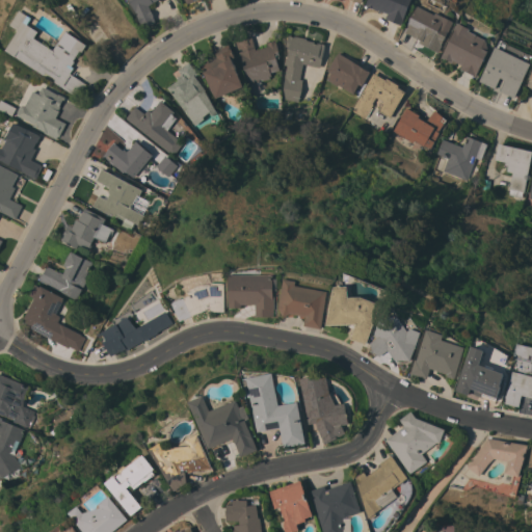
[(156,0),(148,5),(150,11),(151,10),(153,17),(152,17),(155,23),(141,28),(135,15),(137,15),(136,12),(135,12),(127,0),(156,0)]
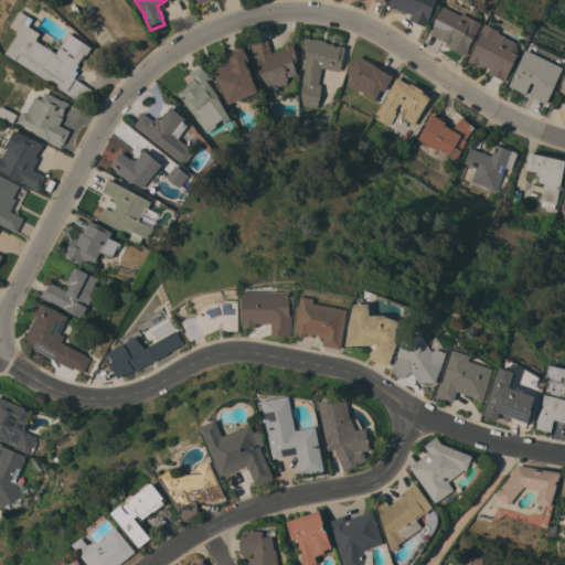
[(436,0),(425,28),(408,20),(411,14),(401,10),(401,11),(387,6),(388,3),(387,3),(388,0),(436,0)]
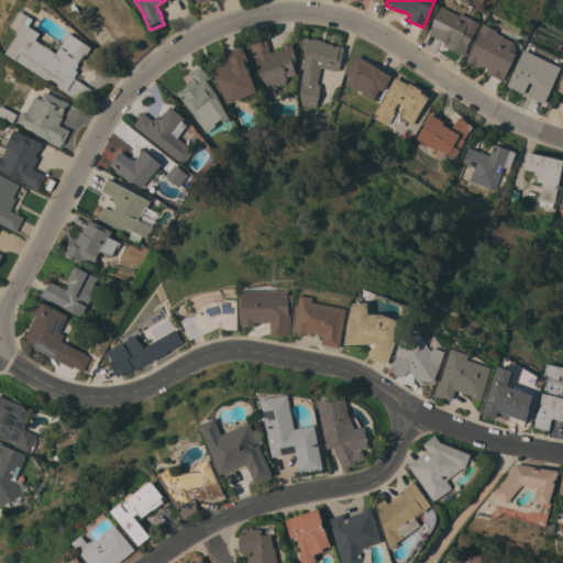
[(470,20),(468,22),(477,26),(466,46),(467,47),(463,56),(448,48),(451,43),(442,39),(441,41),(427,33),(441,6),(442,7),(443,6),(446,8),(446,9),(470,20)]
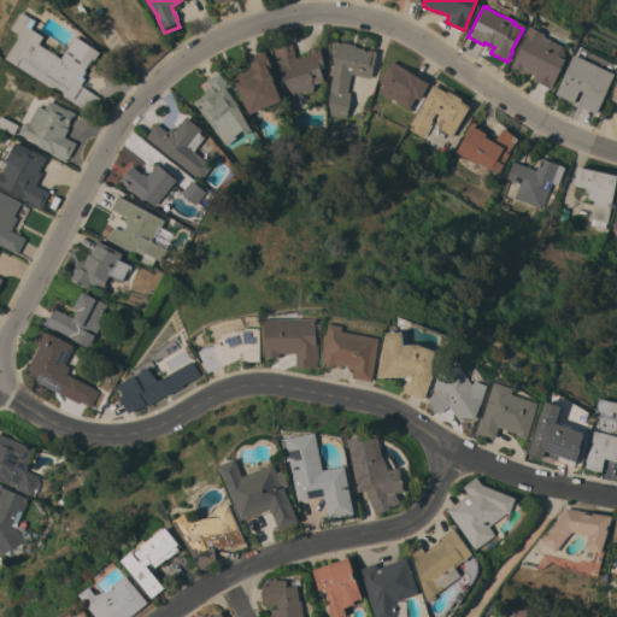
[(6,58),(22,35),(12,29),(19,17),(13,12),(15,10),(22,13),(23,11),(37,21),(33,28),(45,36),(40,43),(60,58),(76,36),(100,52),(78,83),(99,98),(89,113),(62,95),(64,92),(53,84),(51,87),(6,58)]
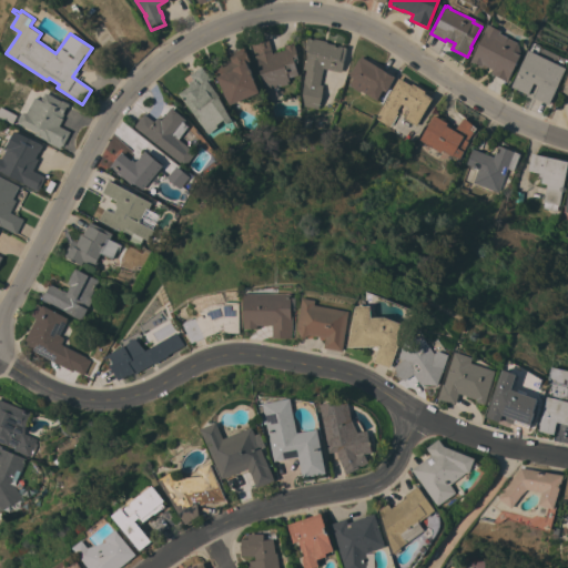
[(485,32),(484,32),(488,23),(501,31),(500,33),(517,42),(521,54),(507,82),(504,81),(504,80),(494,74),(493,75),(490,73),(493,70),(483,64),(482,68),(477,66),(478,64),(474,62),(474,63),(469,61),(485,32)]
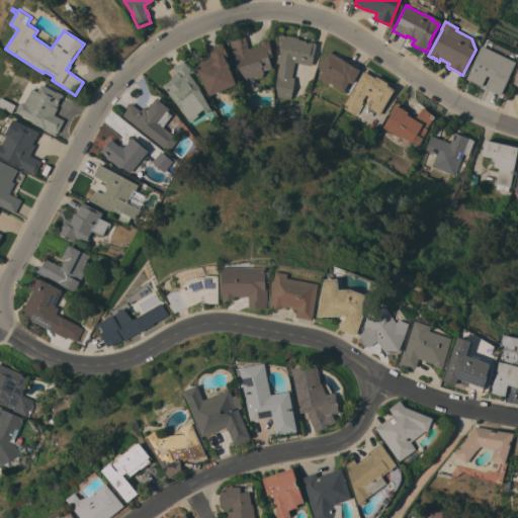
[(311,66),(294,62),(291,77),(294,78),(289,99),(276,96),(276,74),(278,64),(276,63),(277,57),(278,57),(281,46),(277,45),(280,33),(283,33),(283,35),(285,36),(286,34),(298,37),(298,39),(306,40),(306,42),(309,42),(309,41),(316,44),(311,66)]
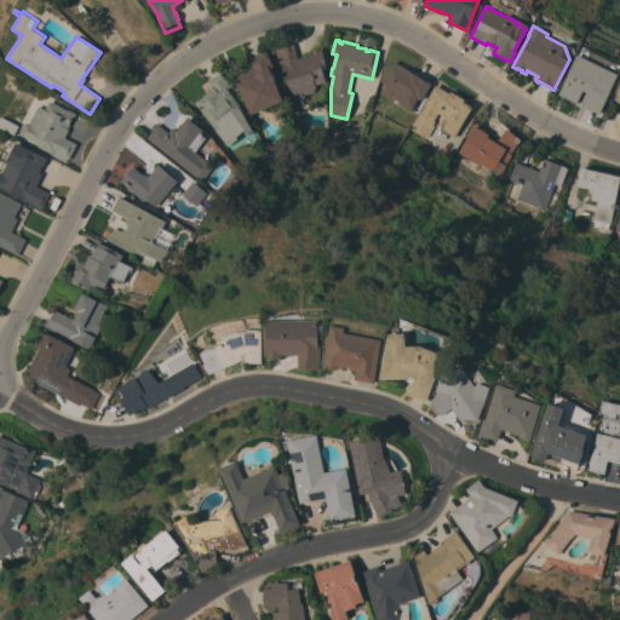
[(311,55),(310,49),(320,46),(326,67),(321,68),(325,81),(314,85),(315,89),(314,90),(314,91),(304,93),(304,92),(288,97),(279,63),(277,64),(274,49),(293,42),(297,58),(311,55)]
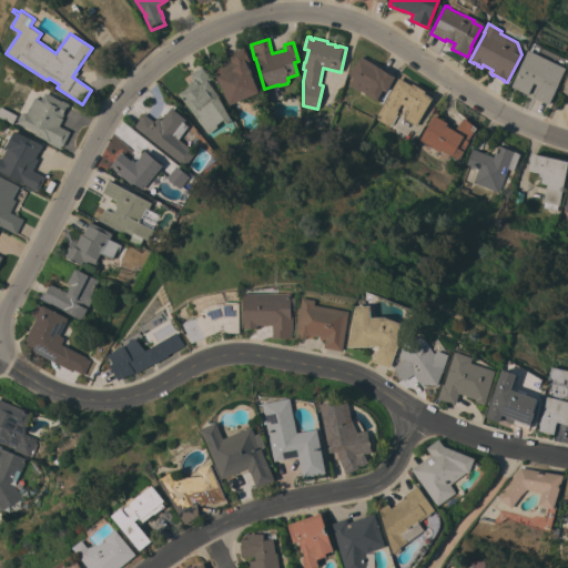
[(230,104),(224,95),(217,78),(216,78),(212,67),(230,60),(229,57),(232,57),(231,56),(242,51),(242,52),(244,51),(244,52),(245,51),(250,61),(246,63),(259,92),(230,104)]
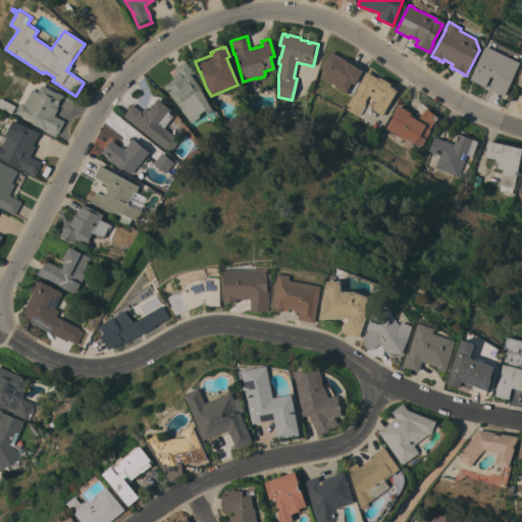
[(520,62),(510,85),(488,75),(484,86),(470,79),(476,65),(476,66),(484,49),(488,51),(489,48),(520,62)]
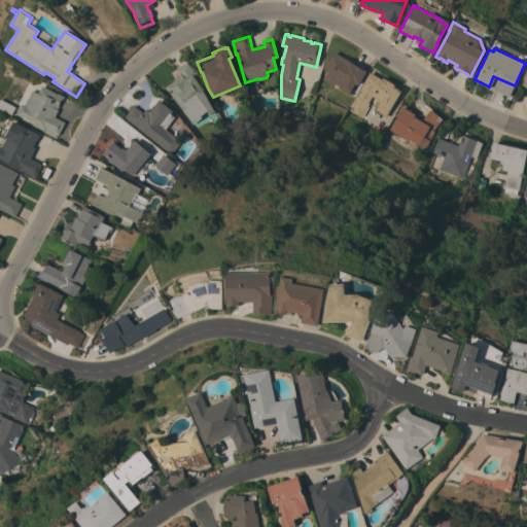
[(366,71),(358,85),(355,83),(349,93),(335,84),(334,85),(323,79),(327,72),(323,70),(332,55),(334,55),(335,51),(366,71)]
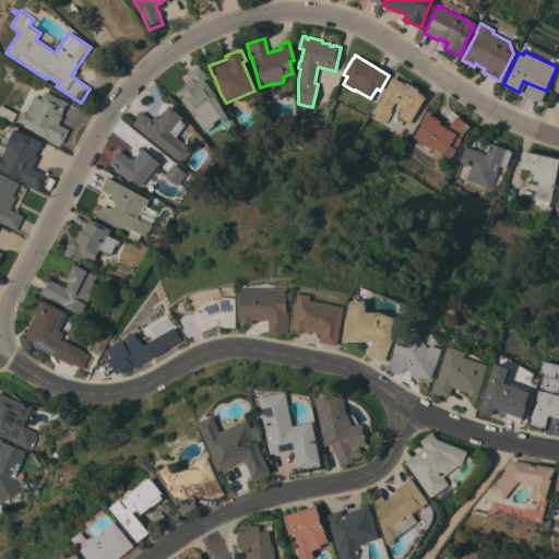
[(176,92),(186,84),(185,82),(190,79),(186,73),(198,64),(206,78),(204,80),(215,95),(228,118),(223,121),(219,118),(212,122),(213,125),(204,132),(176,92)]
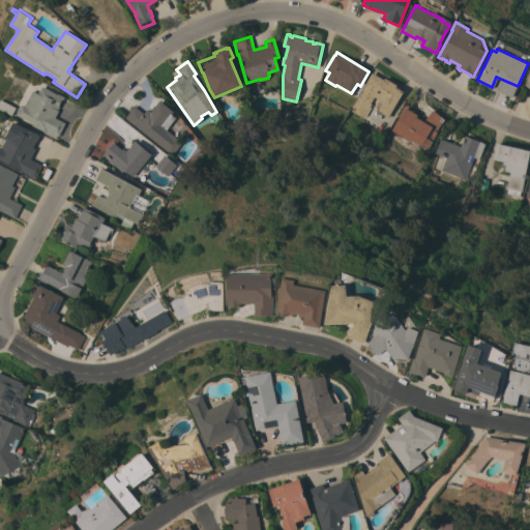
[(372,72),(383,80),(385,78),(398,85),(395,87),(404,91),(388,117),(376,110),(381,100),(374,96),(370,104),(371,104),(362,118),(350,110),(372,72)]
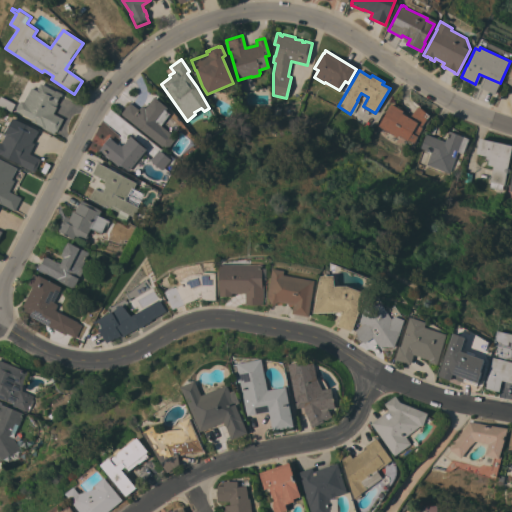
[(32,87),(37,90),(41,83),(54,90),(54,89),(62,94),(60,97),(57,101),(58,102),(56,106),(57,107),(53,113),(63,119),(56,132),(55,131),(53,134),(41,128),(42,127),(31,121),(32,119),(16,111),(17,108),(16,108),(19,102),(20,103),(21,100),(24,102),(32,87)]
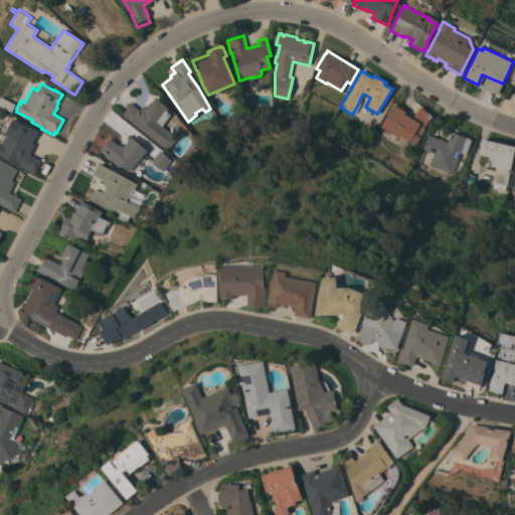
[(16,105),(12,112),(0,106),(0,100),(2,97),(16,105)]
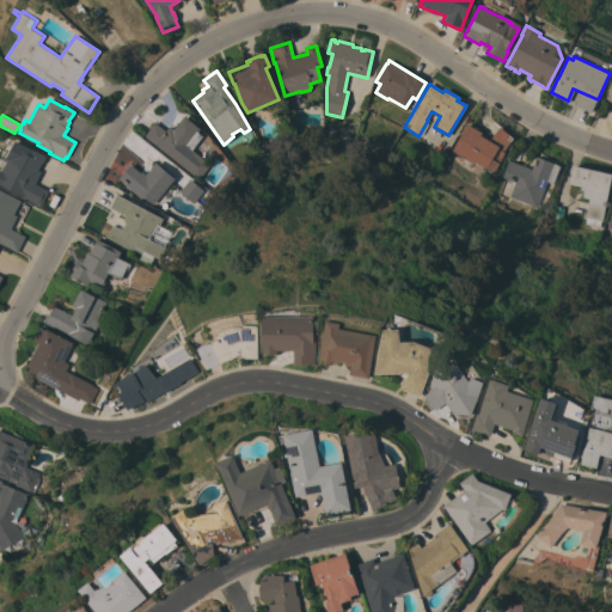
[(157,145),(155,146),(144,135),(154,122),(166,130),(170,126),(173,129),(184,115),(201,128),(199,132),(203,136),(193,150),(210,164),(199,179),(157,145)]
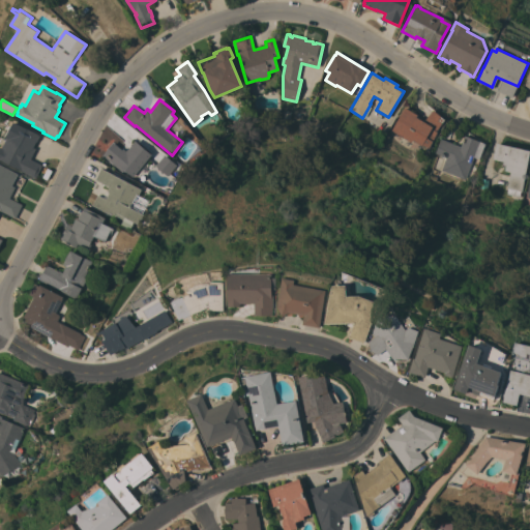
[(411,142),(391,130),(405,107),(417,115),(416,117),(423,121),(433,110),(445,119),(436,130),(437,131),(428,148),(412,140),(411,142)]
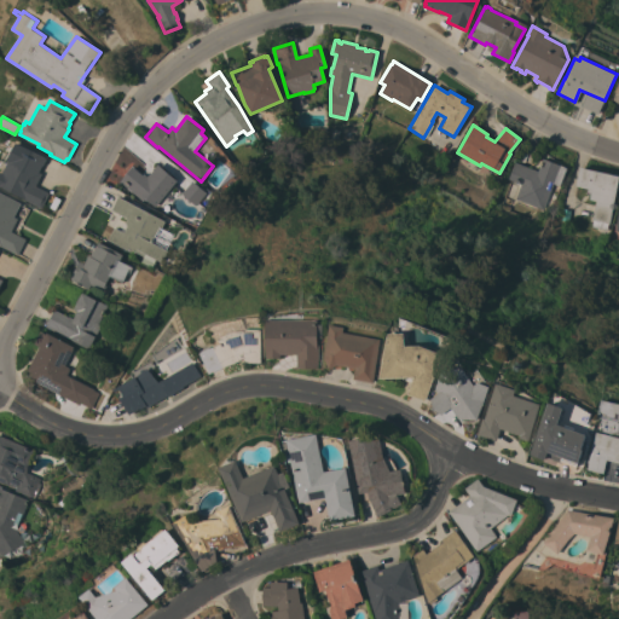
[(330,128),(340,131),(337,139),(328,137),(330,128)]
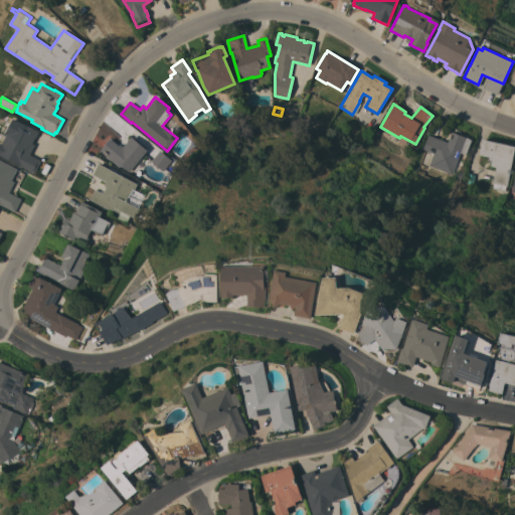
[(12,124),(16,126),(18,121),(39,131),(38,132),(39,133),(36,138),(35,138),(32,143),(35,144),(30,154),(41,160),(34,173),(20,166),(20,165),(0,154),(0,142),(2,144),(12,124)]
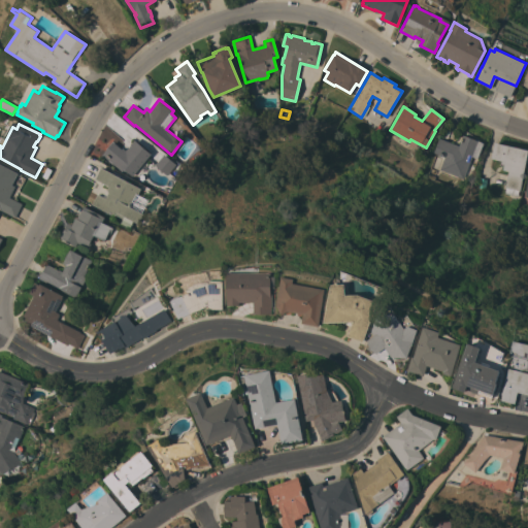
[(483,142),(477,158),(472,156),(463,179),(438,169),(443,157),(433,153),(438,138),(458,145),(463,134),(483,142)]
